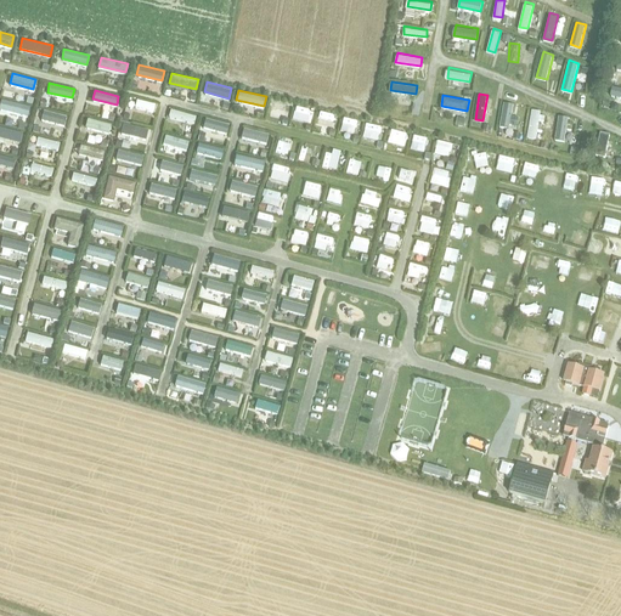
[(0,107),(27,114),(29,105),(1,97),(0,102),(0,107)]
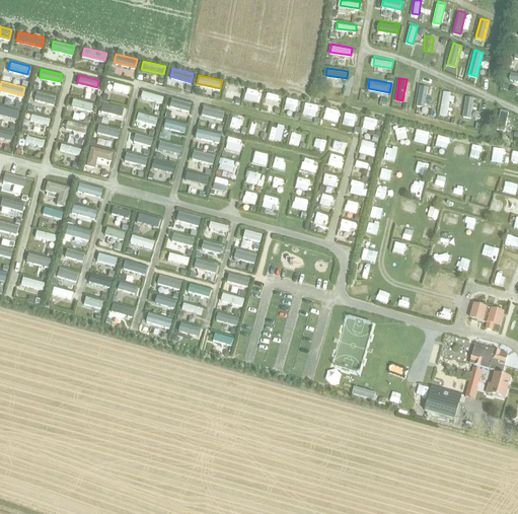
[(129,85),(115,81),(113,87),(128,91),(129,85)]
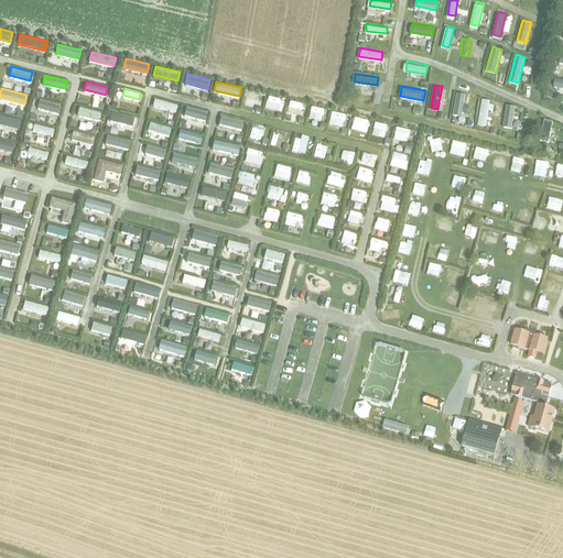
[(241,98),(257,102),(259,95),(242,90),(241,98)]
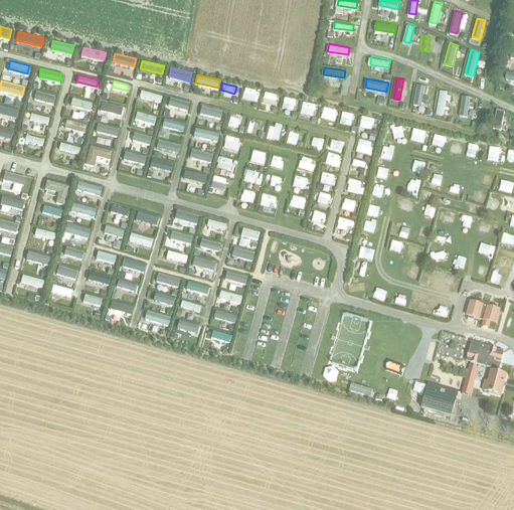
[(421,105),(425,85),(418,82),(414,103),(421,105)]
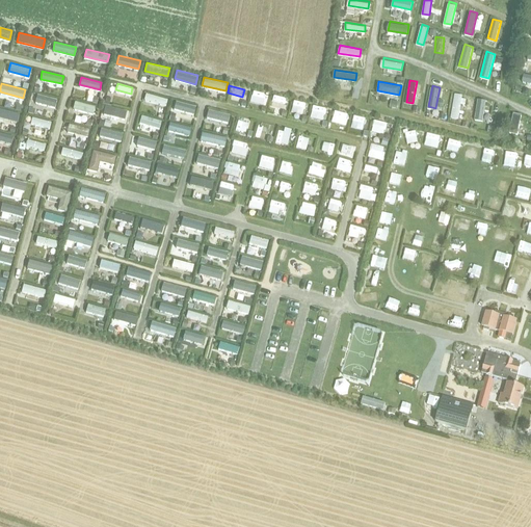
[(248,103),(258,105),(261,94),(250,90),(248,103)]
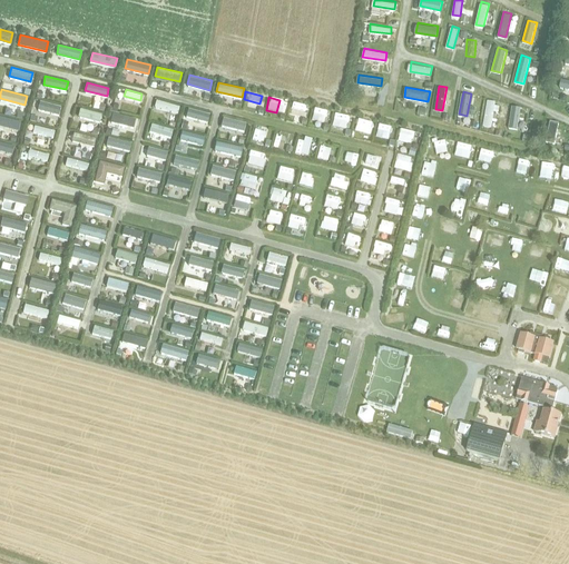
[(492,125),(496,100),(488,98),(483,124),(492,125)]
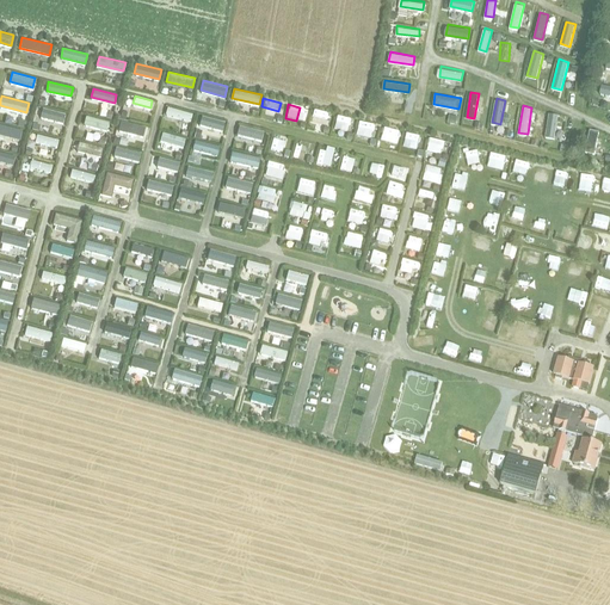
[(63,122),(66,112),(42,106),(41,116),(63,122)]
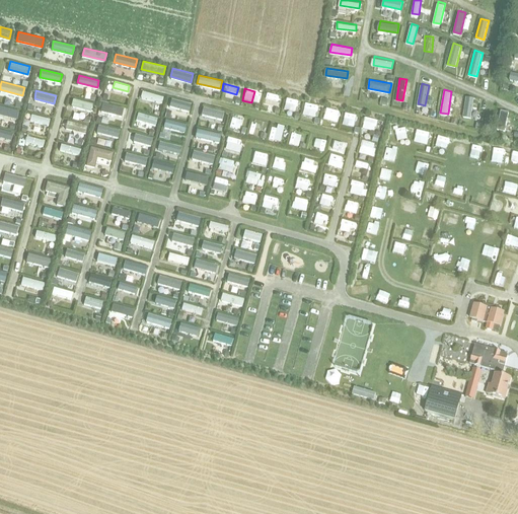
[(161,103),(163,95),(144,90),(142,98),(161,103)]
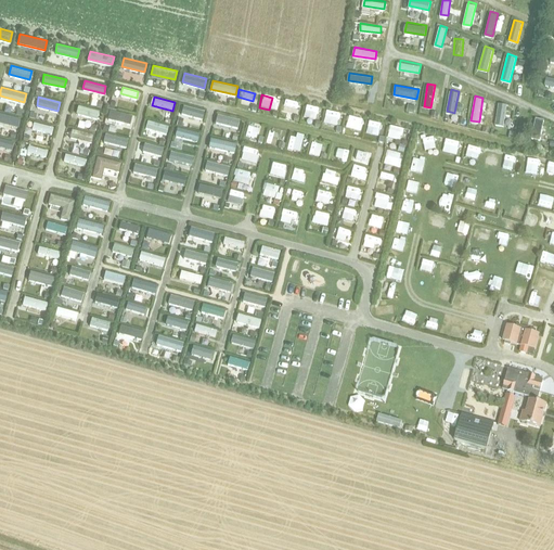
[(281,100),(279,111),(291,113),(293,102),(281,100)]
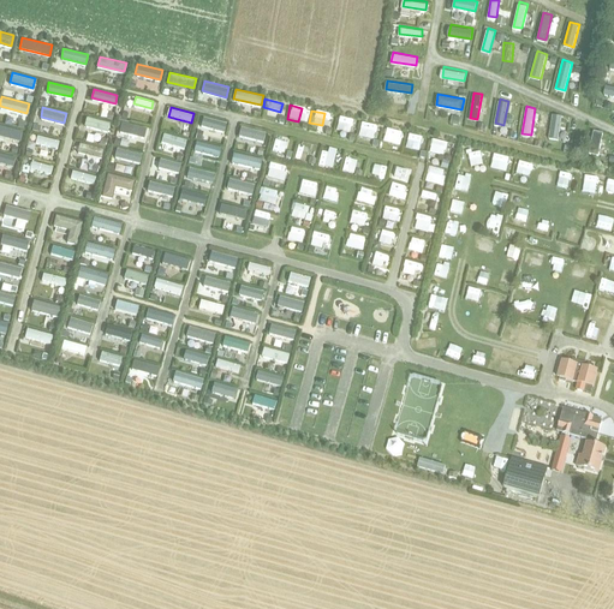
[(460,123),(462,114),(453,112),(452,121),(460,123)]
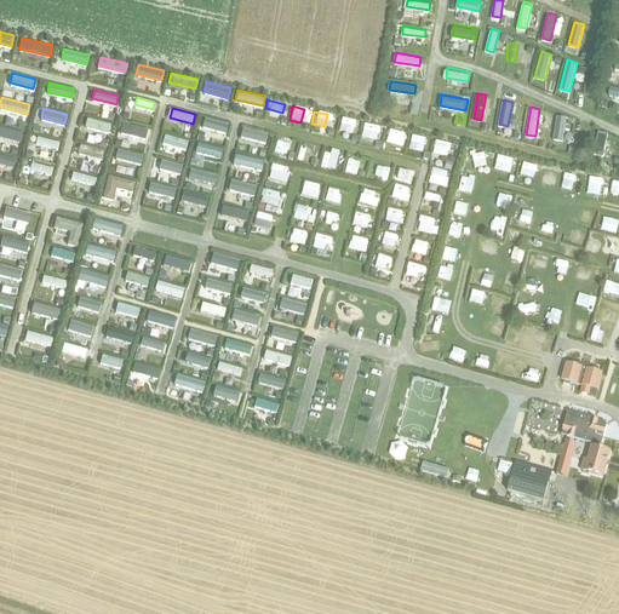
[(563,139),(567,115),(557,114),(554,138),(563,139)]
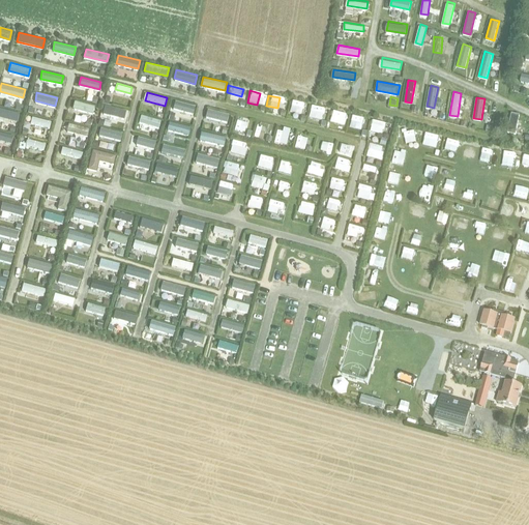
[(92,112),(94,104),(75,99),(72,107),(92,112)]
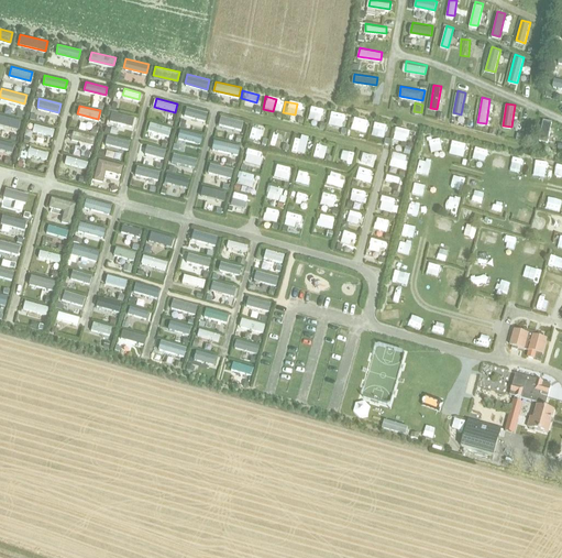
[(205,119),(207,111),(186,106),(184,113),(205,119)]
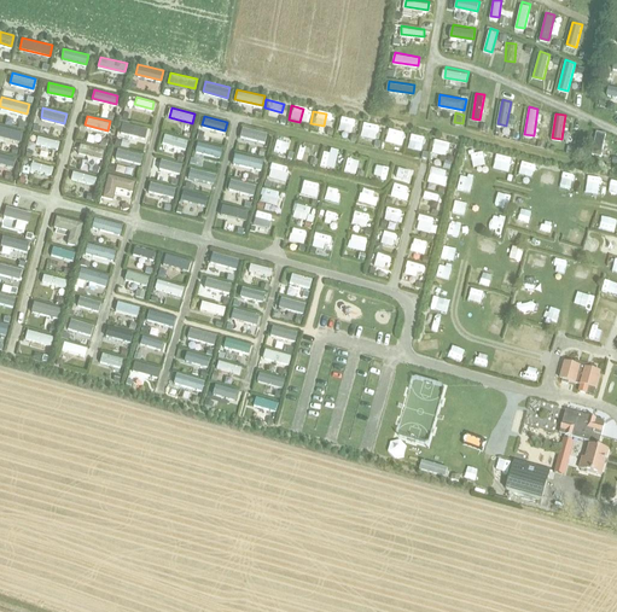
[(347,132),(349,118),(335,116),(333,129),(347,132)]
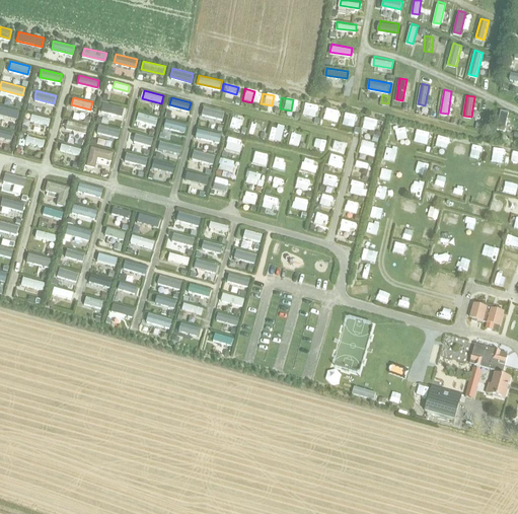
[(124,107),(102,102),(100,111),(122,116),(124,107)]
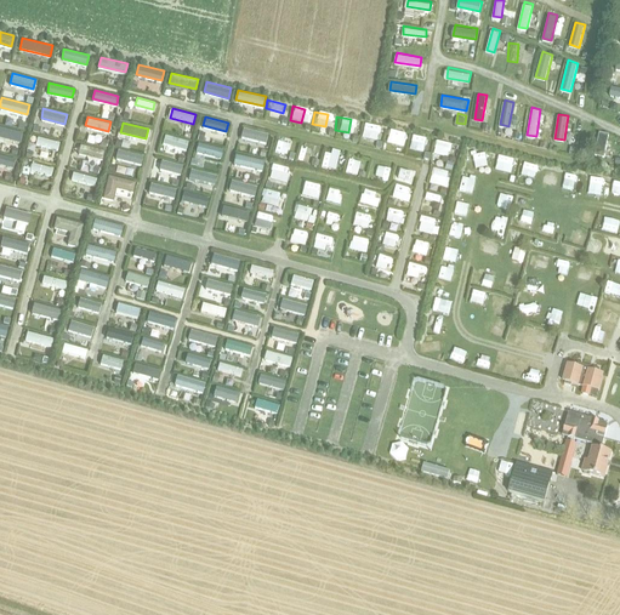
[(357,136),(373,137),(374,125),(358,124),(357,136)]
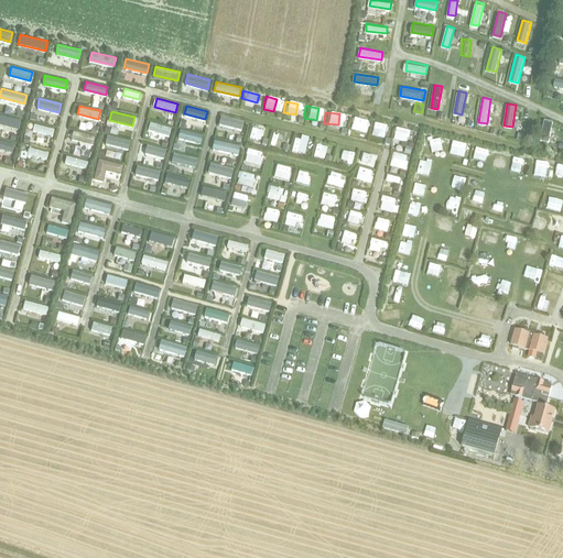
[(0,123),(18,129),(20,119),(0,113),(0,123)]
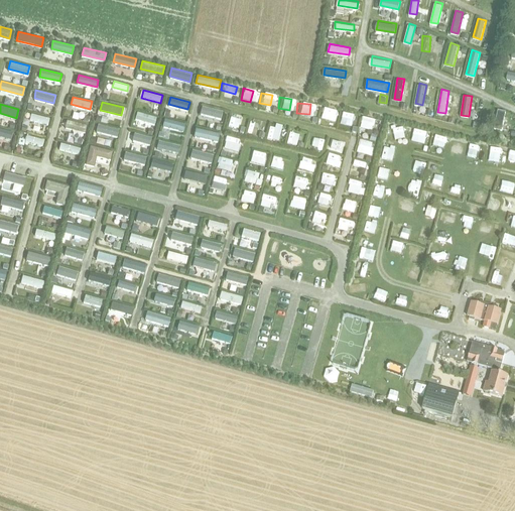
[(223,110),(202,105),(201,113),(221,118),(223,110)]
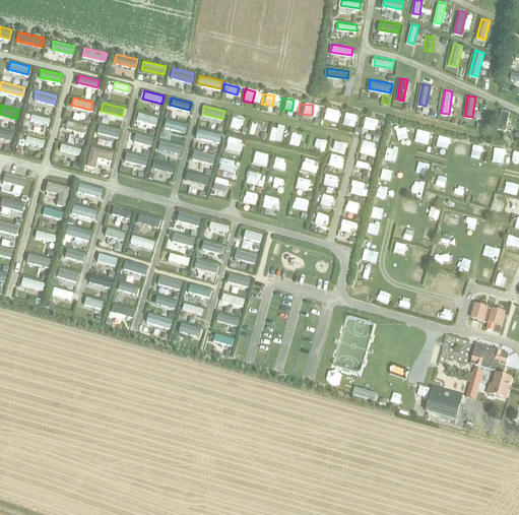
[(321,109),(320,121),(333,121),(334,109),(321,109)]
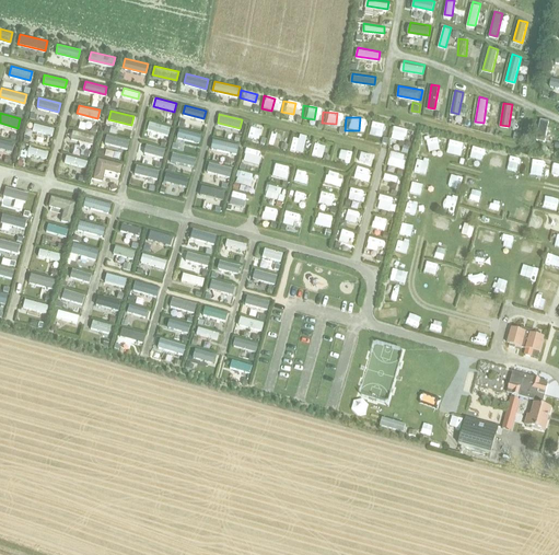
[(546,140),(550,118),(540,117),(537,139),(546,140)]
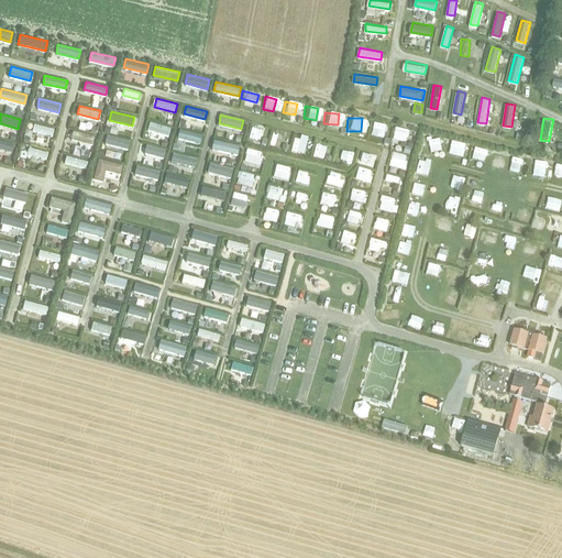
[(168,134),(171,127),(150,120),(147,129),(168,134)]
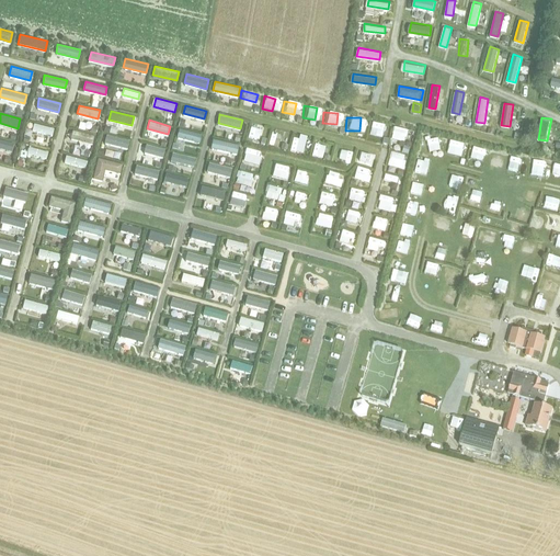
[(53,134),(54,127),(34,122),(32,128),(53,134)]
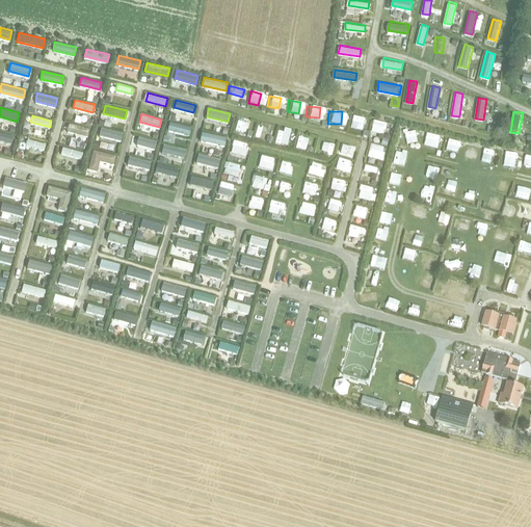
[(361,129),(362,116),(346,115),(345,128),(361,129)]
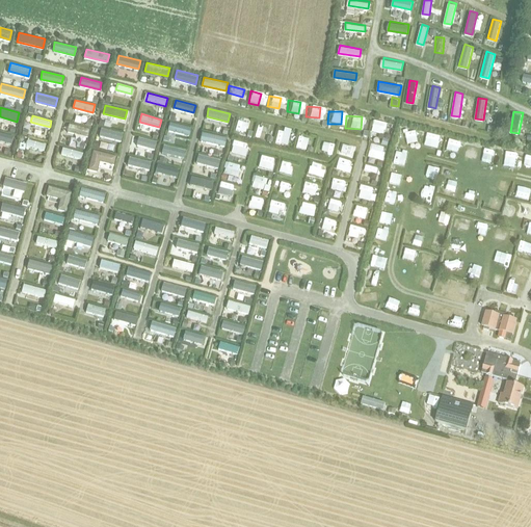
[(241,133),(245,121),(234,117),(231,130),(241,133)]
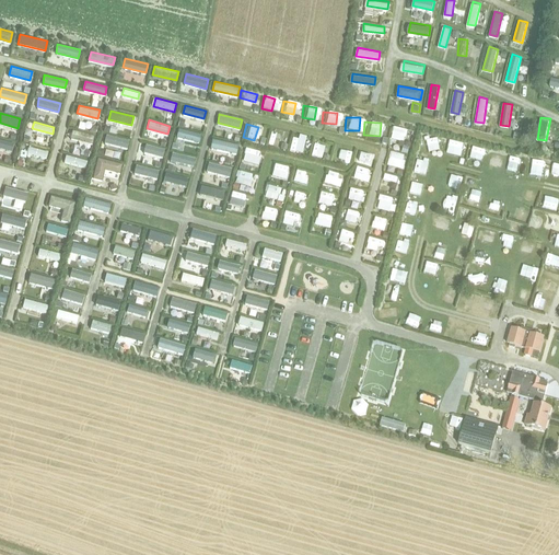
[(388,126),(386,140),(400,142),(403,129),(388,126)]
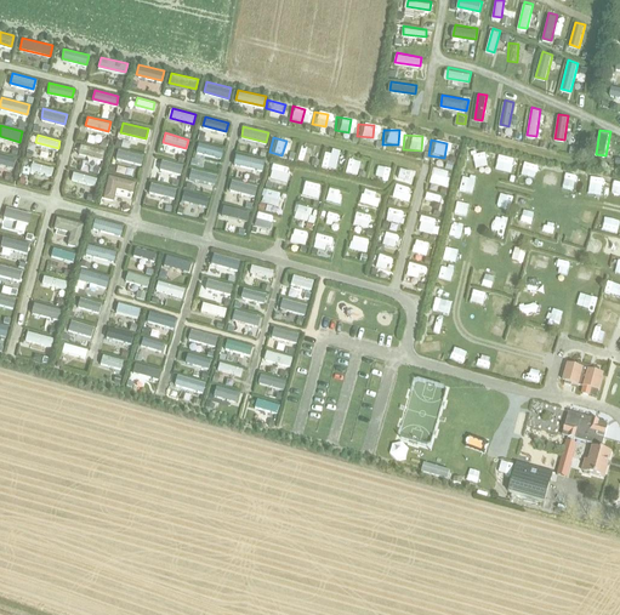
[(223,148),(198,142),(195,152),(221,157),(223,148)]
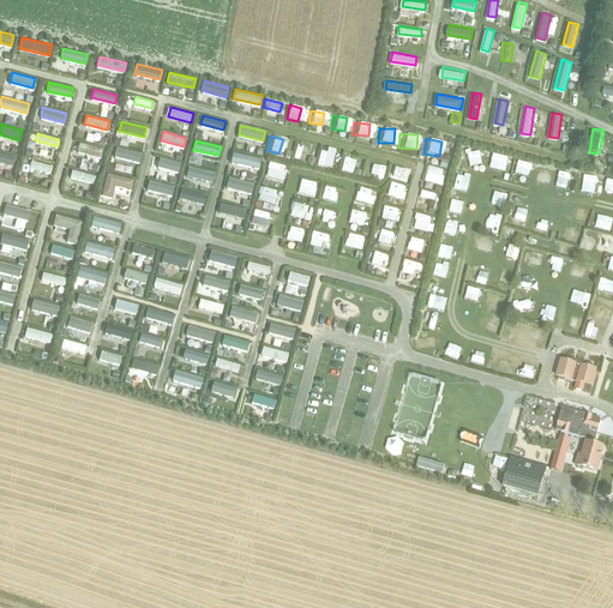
[(101,156),(103,148),(79,142),(77,151),(101,156)]
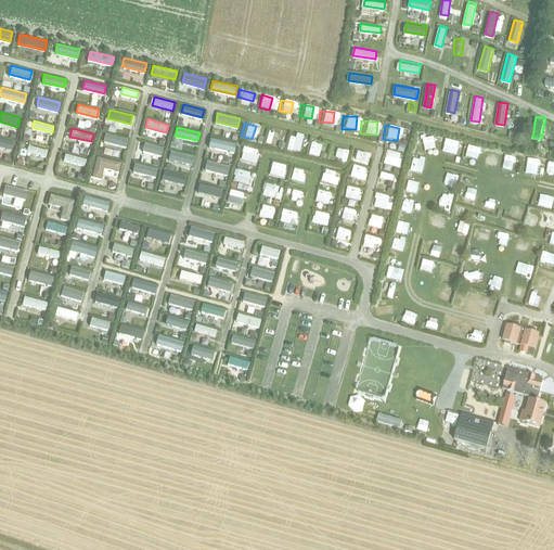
[(128,138),(105,132),(103,141),(126,146),(128,138)]
